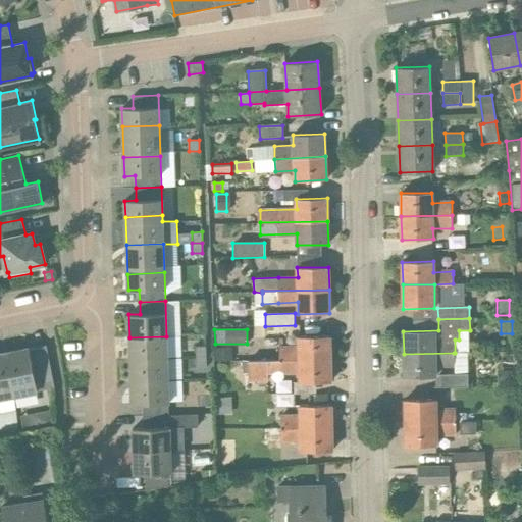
[(279,347),(279,360),(330,359),(329,335),(299,336),(299,347),(279,347)]
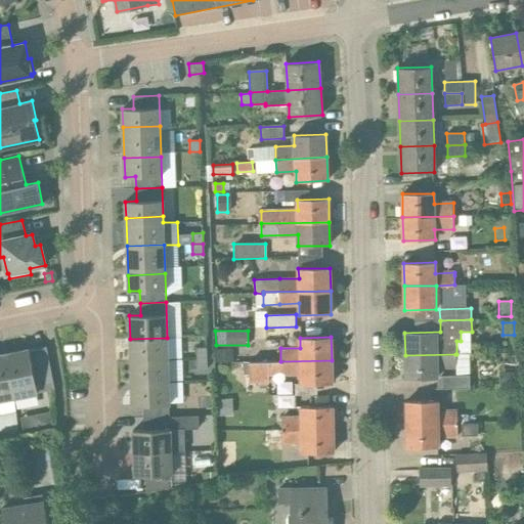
[(131,360),(167,359),(167,338),(130,339),(131,360)]
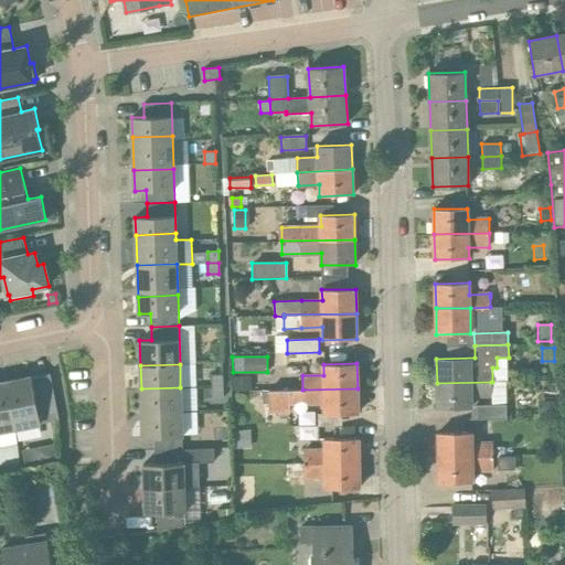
[(212,386),(223,386),(222,374),(211,374),(212,386)]
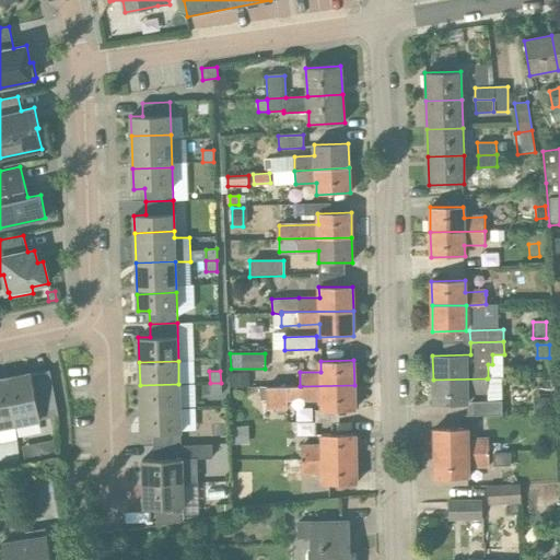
[(31,374),(7,378),(15,424),(39,420),(38,412),(56,409),(57,416),(59,416),(51,376),(32,381),(31,374)]
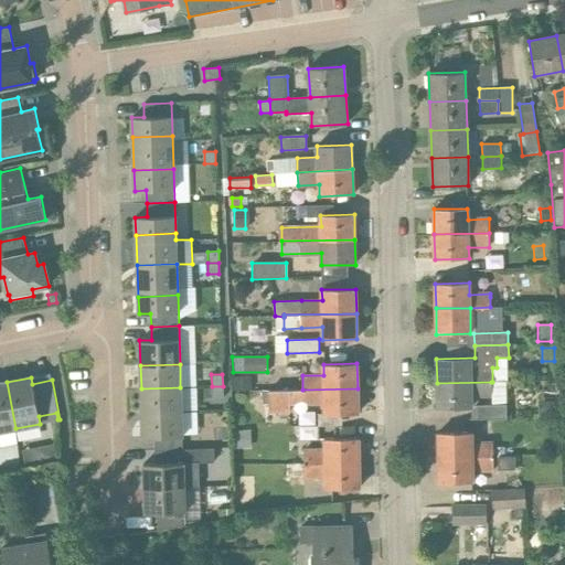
[(252,379),(235,379),(235,391),(252,391),(252,379)]
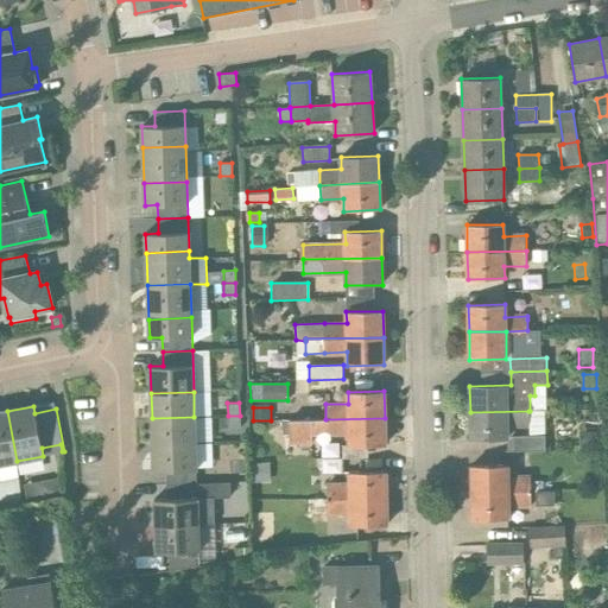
[(0,463),(17,461),(7,411),(0,412),(0,463)]
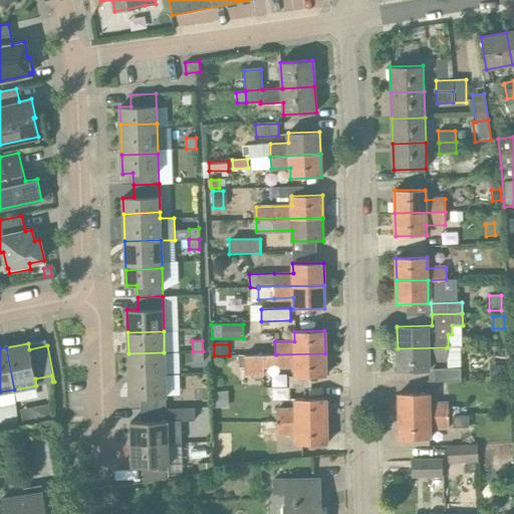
[(431,370),(431,368),(430,362),(447,361),(447,347),(398,348),(398,371),(429,370),(431,370)]
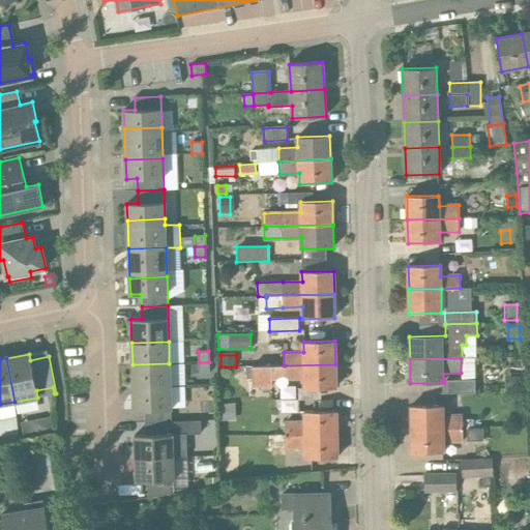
[(209,372),(209,362),(199,362),(199,372),(209,372)]
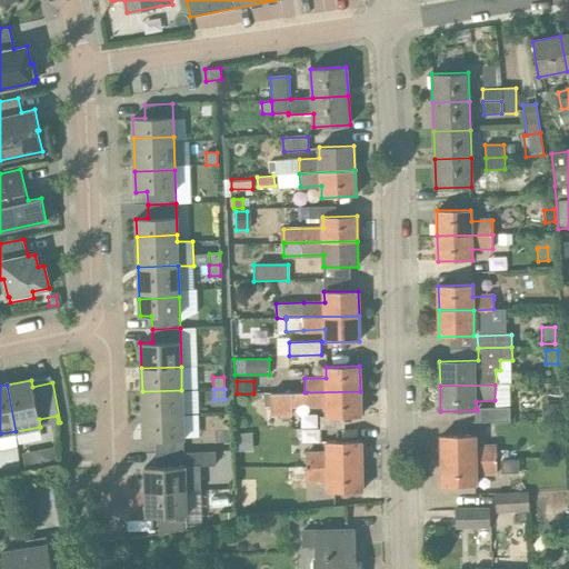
[(143,417),(182,415),(181,390),(142,391),(143,417)]
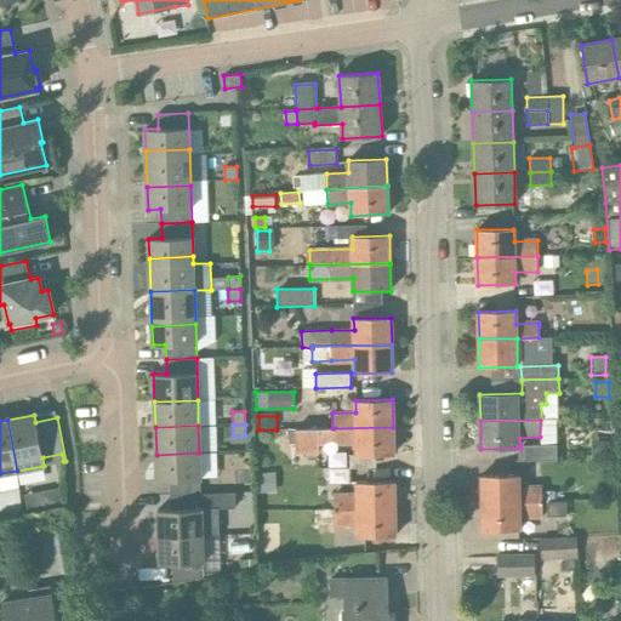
[(393,427),(332,428),(332,429),(295,429),(295,445),(295,455),(319,454),(318,445),(357,446),(357,455),(393,455),(393,427)]
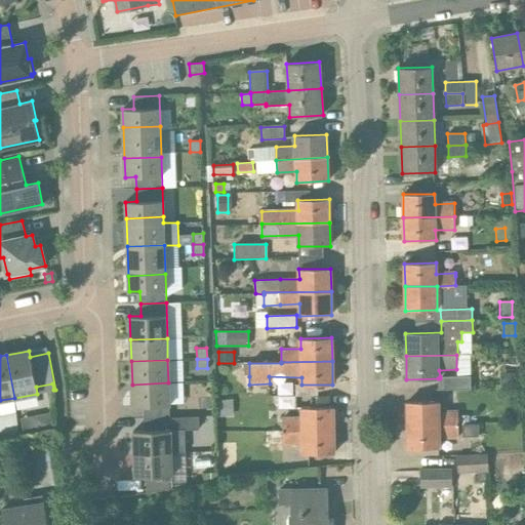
[(438,378),(438,391),(471,390),(471,375),(440,376),(440,378),(438,378)]
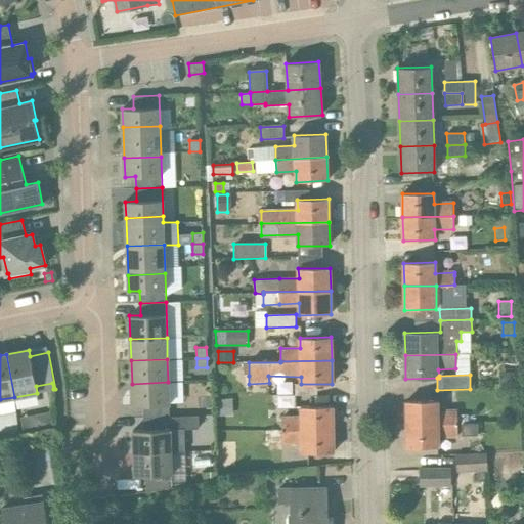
[(499,375),(499,388),(515,388),(515,375),(499,375)]
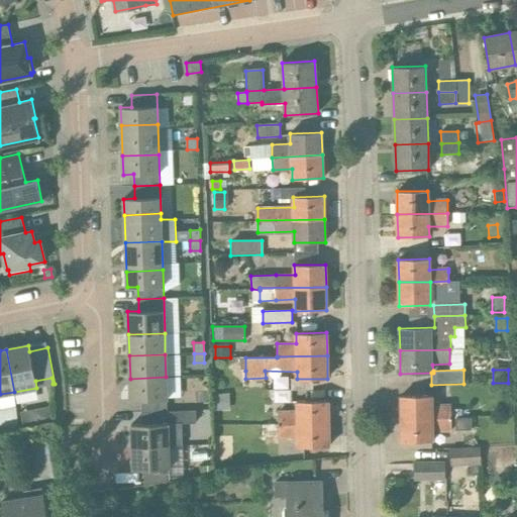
[(142,412),(167,411),(166,377),(130,379),(130,400),(141,400),(142,412)]
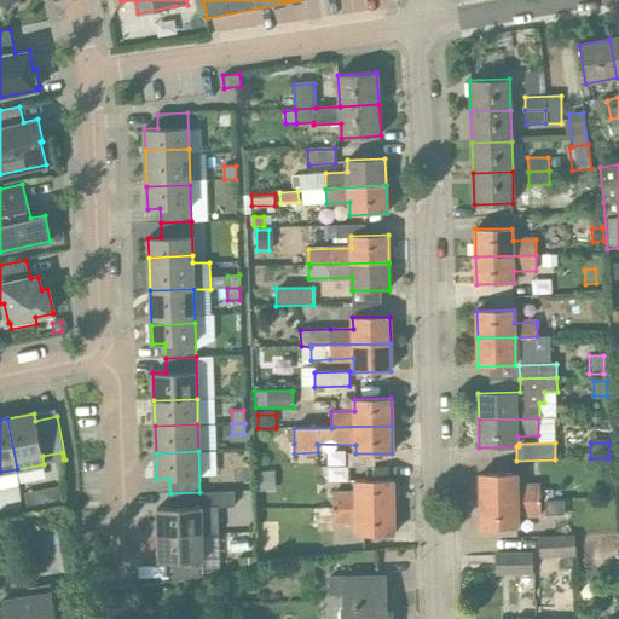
[(258,492),(276,491),(275,472),(256,472),(258,492)]
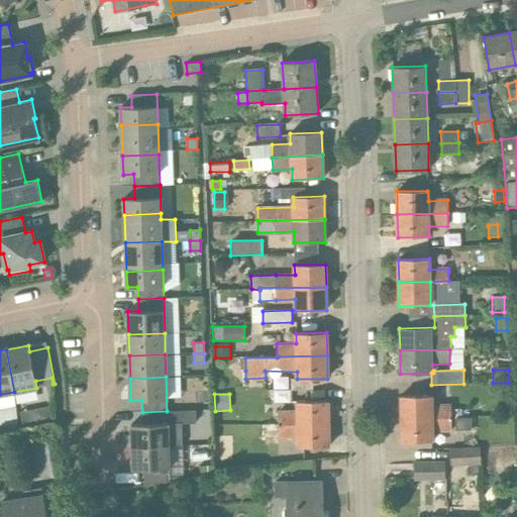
[(401,419),(451,418),(450,405),(432,406),(431,395),(401,396),(401,419)]
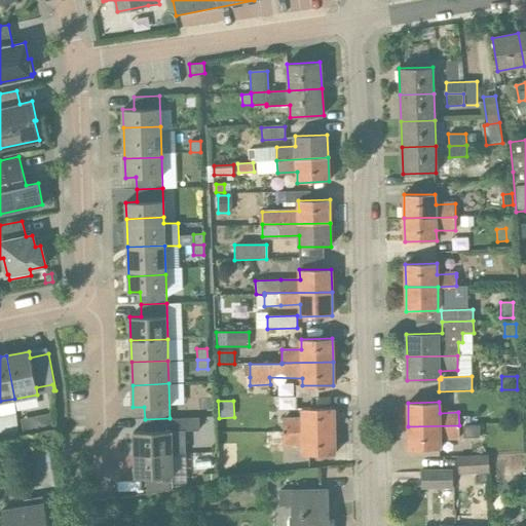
[(284,431),(334,430),(334,408),(302,408),(303,418),(284,419),(284,420),(284,431)]
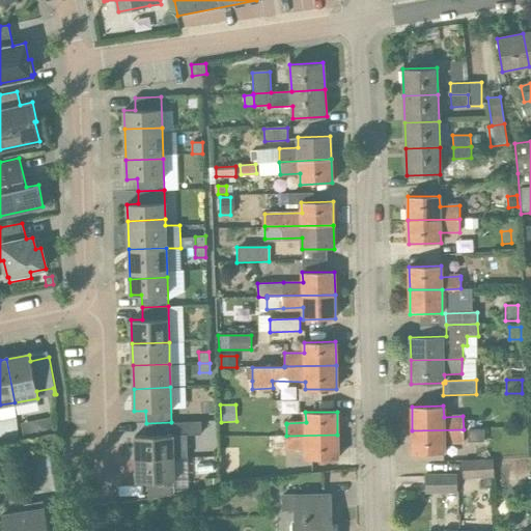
[(51,417),(40,420),(43,434),(54,431),(51,417)]
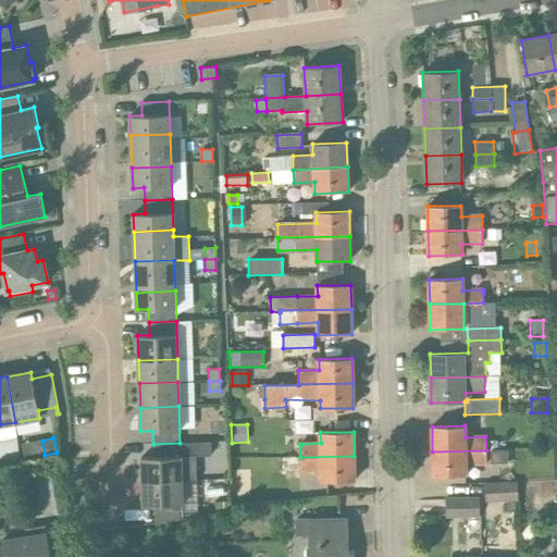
[(486,450),(498,450),(498,441),(486,442),(486,450)]
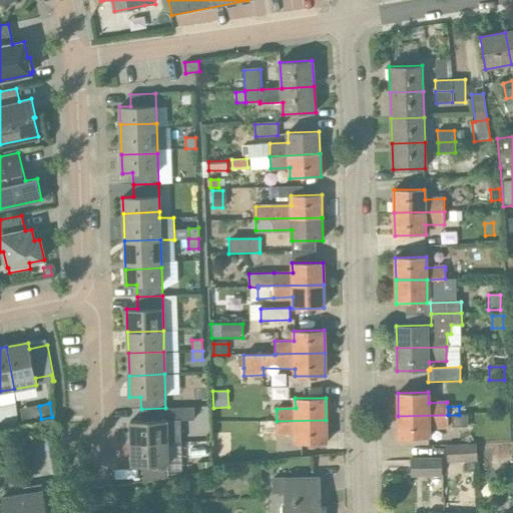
[(166,420),(165,408),(141,409),(141,421),(130,421),(131,444),(166,443),(180,442),(180,420),(166,420)]
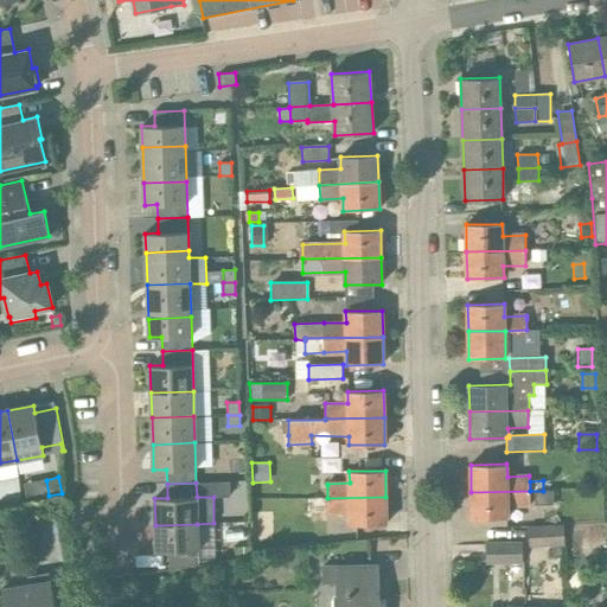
[(530,491),(471,492),(472,519),(508,518),(508,505),(530,505),(530,491)]
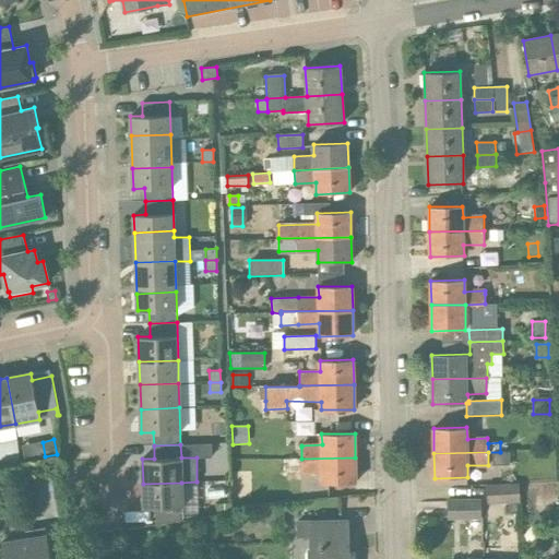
[(507,452),(490,452),(490,465),(507,465),(507,452)]
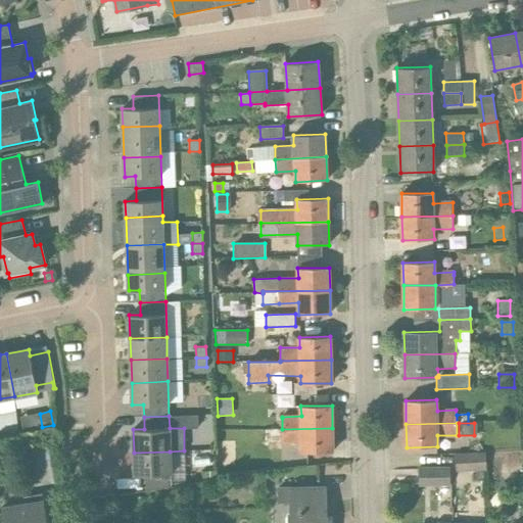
[(333,452),(332,428),(282,429),(282,443),(300,444),(301,453),(333,452)]
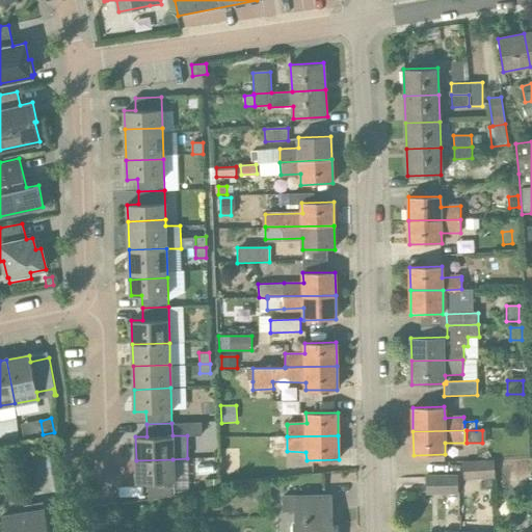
[(173,459),(136,460),(137,483),(149,483),(149,499),(174,494),(173,459)]
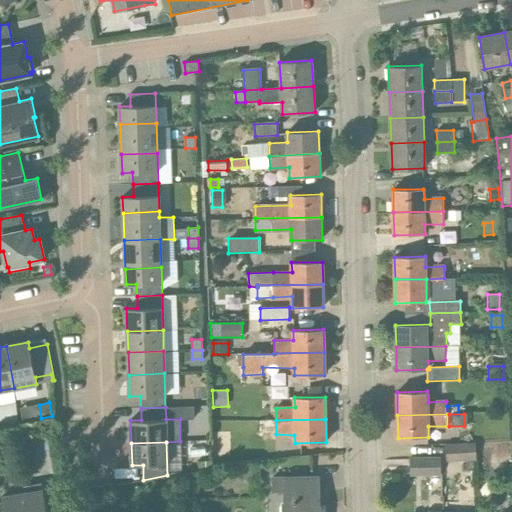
[(496,450),(503,457),(511,457),(510,442),(495,443),(496,450)]
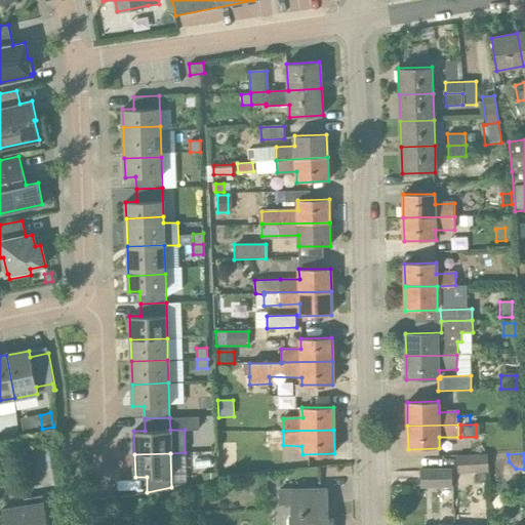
[(457,456),(458,472),(477,471),(483,471),(486,471),(488,470),(487,454),(457,456)]
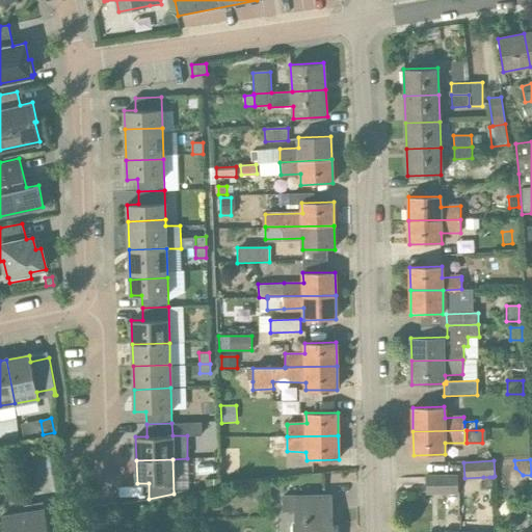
[(426,495),(457,494),(457,476),(426,476),(426,495)]
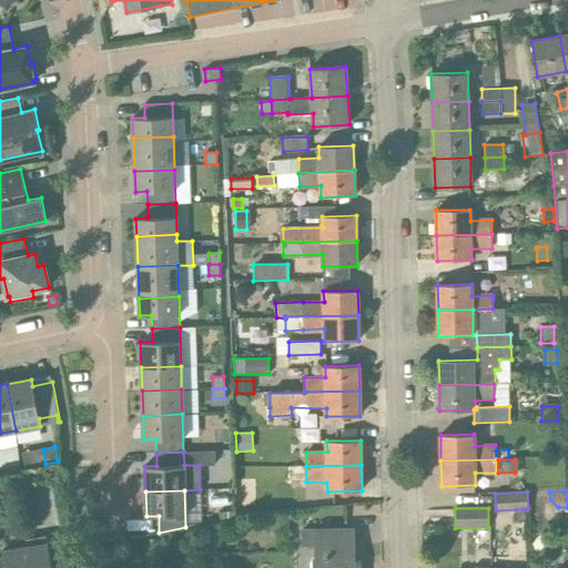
[(516,509),(517,523),(527,521),(526,509),(523,509),(516,509)]
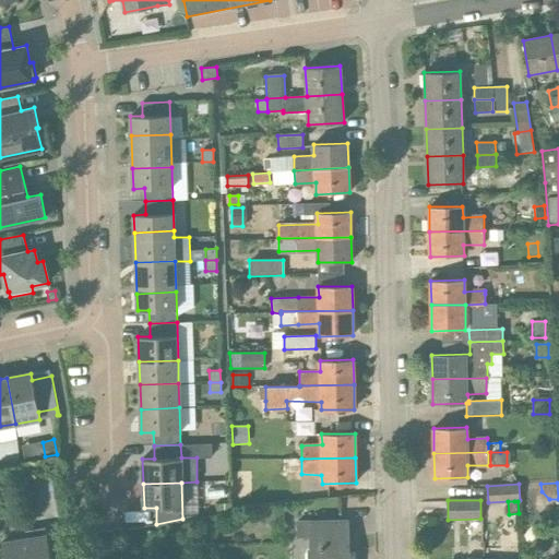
[(265,524),(285,524),(284,504),(263,506),(265,524)]
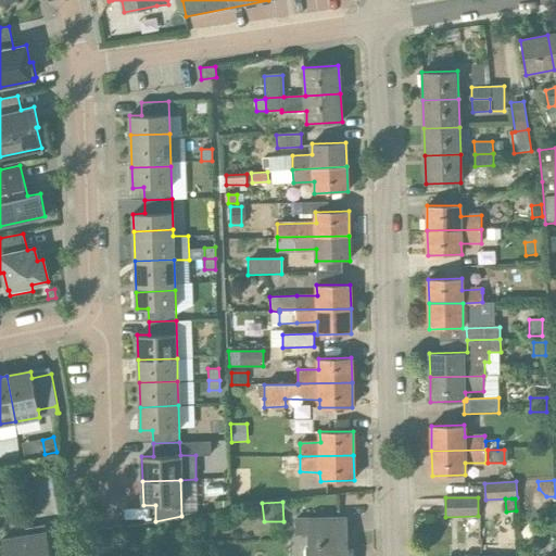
[(346,555),(346,518),(297,519),(297,533),(310,533),(310,555),(346,555)]
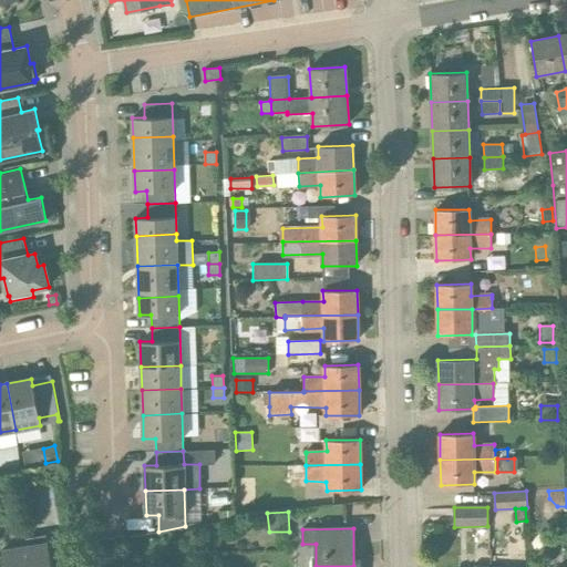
[(52,566),(48,542),(2,550),(4,566),(52,566)]
